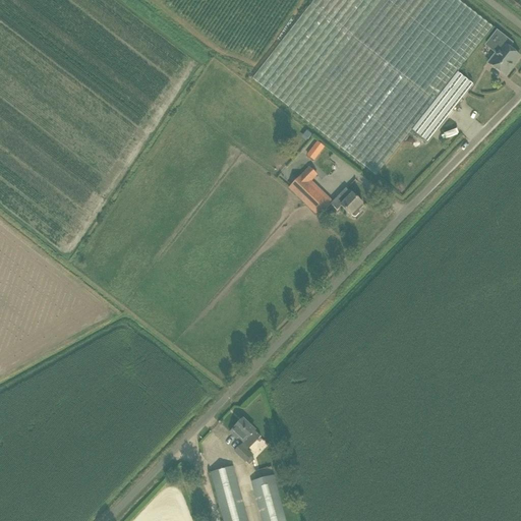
[(493,27),(457,0),(314,0),(251,79),(375,176),(412,130),(427,143),(473,85),(457,72),(493,27)]
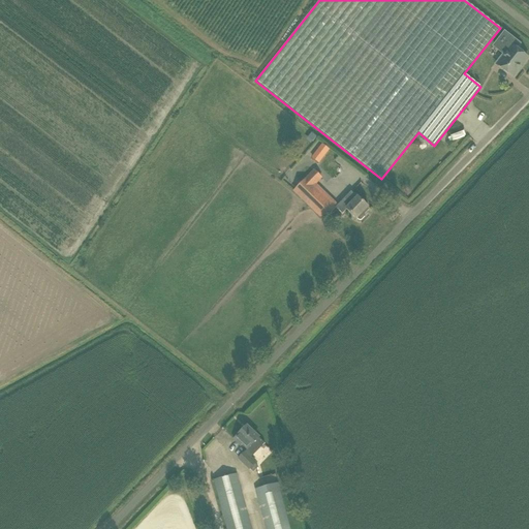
[(495,44),(506,54),(497,66),(512,78),(527,58),(517,50),(521,44),(504,32),(495,44)]
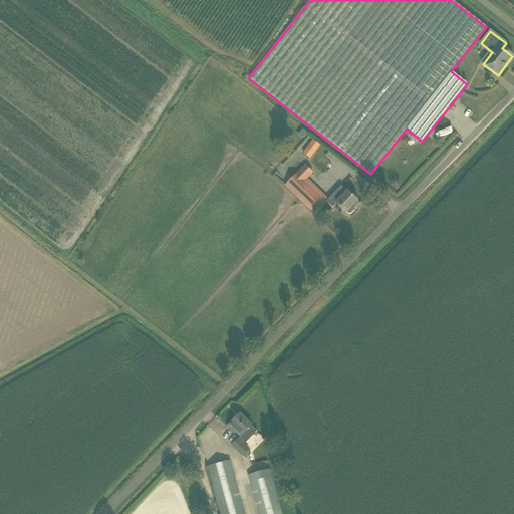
[(309,160),(320,146),(312,140),(301,154),(309,160)]
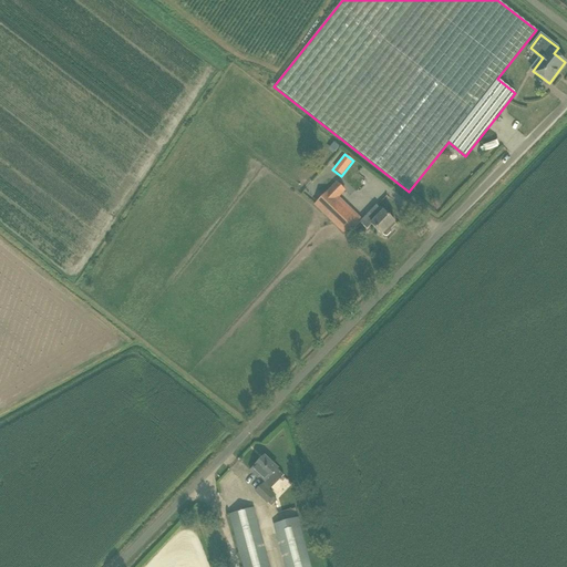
[(344,192),(336,183),(315,205),(347,236),(360,223),(362,220),(339,198),(344,192)]
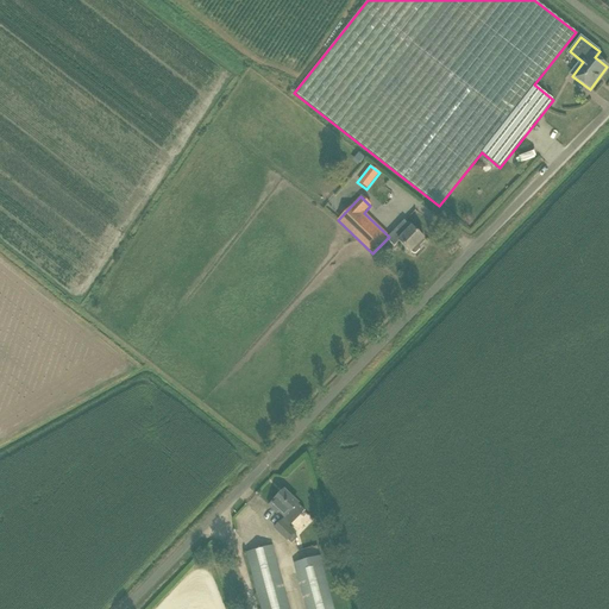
[(405,221),(389,237),(387,239),(394,246),(399,242),(410,253),(412,252),(413,255),(416,253),(420,250),(420,248),(418,245),(424,239),(412,227),(405,221)]
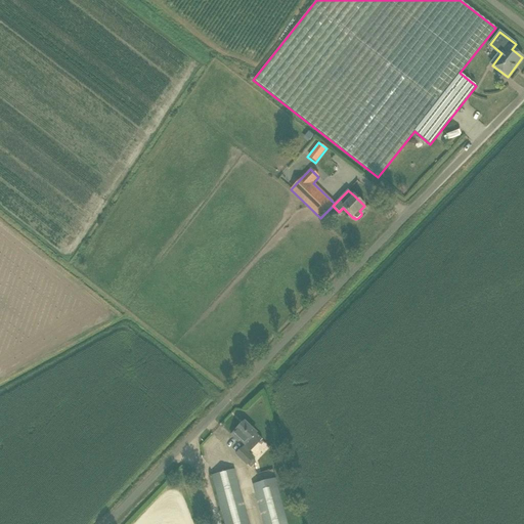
[(256,433),(245,423),(231,435),(238,441),(239,440),(245,445),(256,433)]
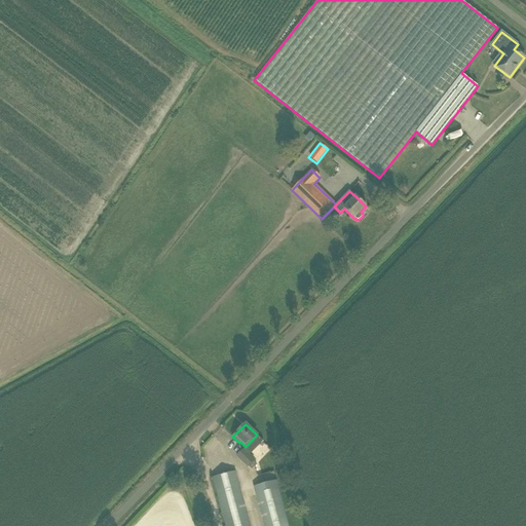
[(255,460),(242,450),(237,456),(249,466),(255,460)]
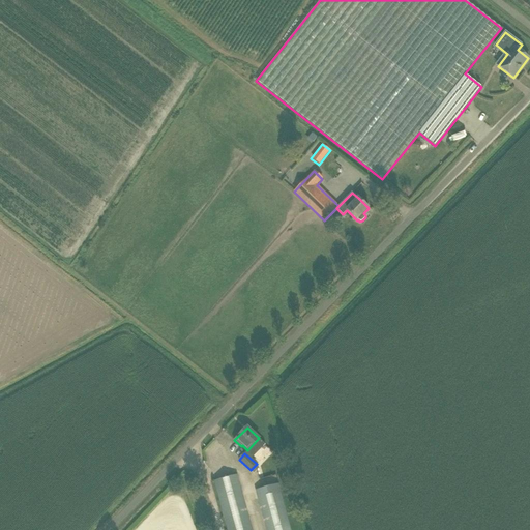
[(227,529),(252,529),(237,475),(214,481),(227,529)]
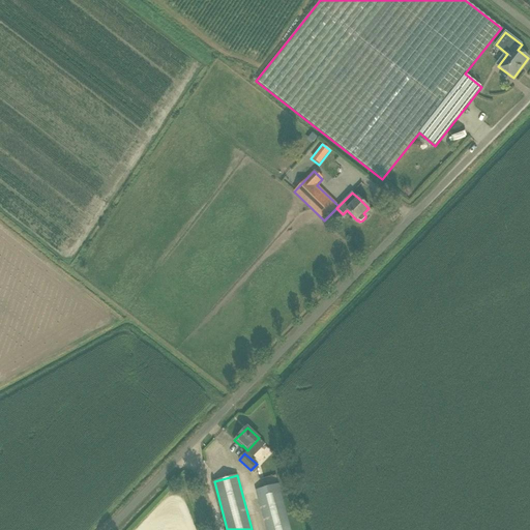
[(256,491),(265,529),(289,529),(277,484),(256,491)]
